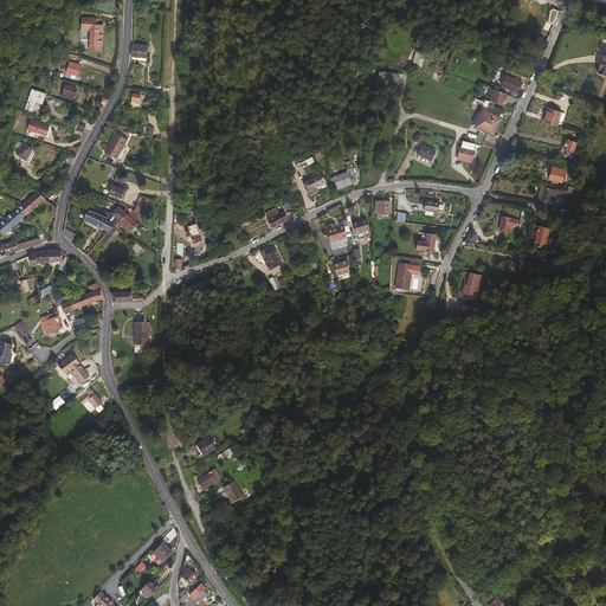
[(101,52),(103,26),(96,26),(96,19),(100,20),(100,11),(83,10),(83,18),(81,19),(81,32),(90,32),(89,51),(101,52)]
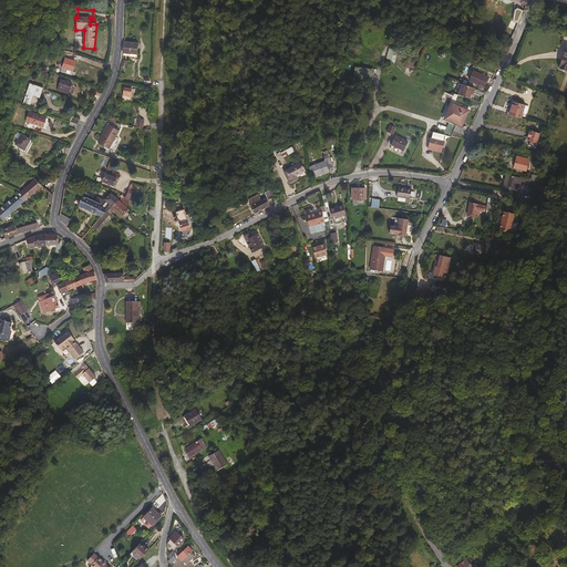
[(136,49),(137,42),(136,43),(123,42),(122,53),(137,55),(137,54),(136,53),(136,50),(137,50),(137,49),(136,49)]
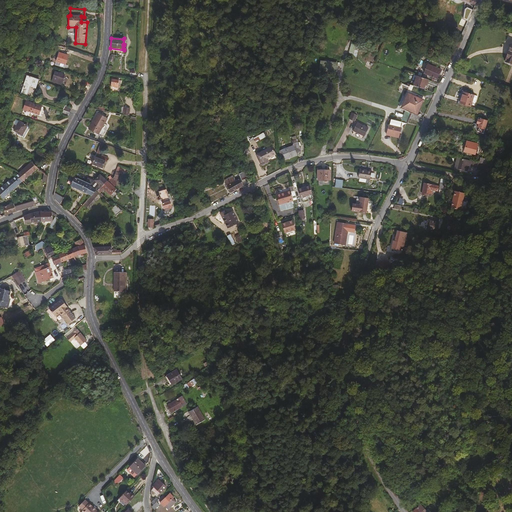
[(64,64),(67,56),(59,53),(56,62),(64,65),(64,64)]
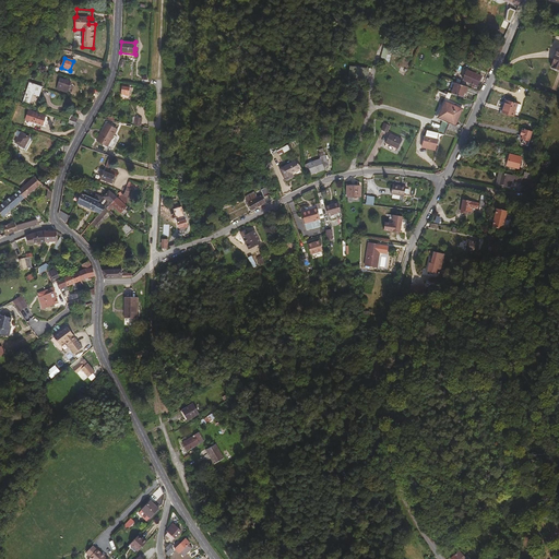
[(349,72),(361,78),(364,70),(353,66),(349,72)]
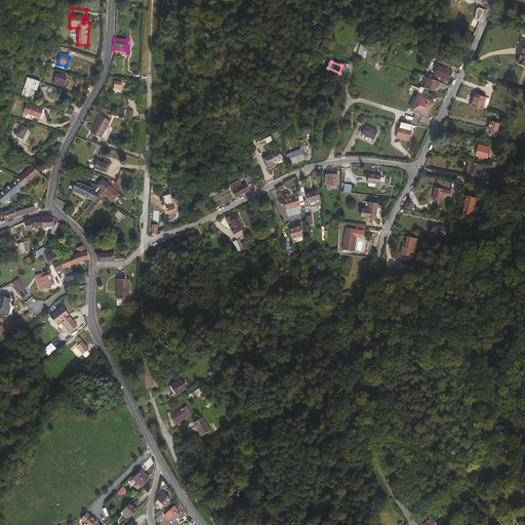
[(447,80),(451,71),(439,66),(435,74),(447,80)]
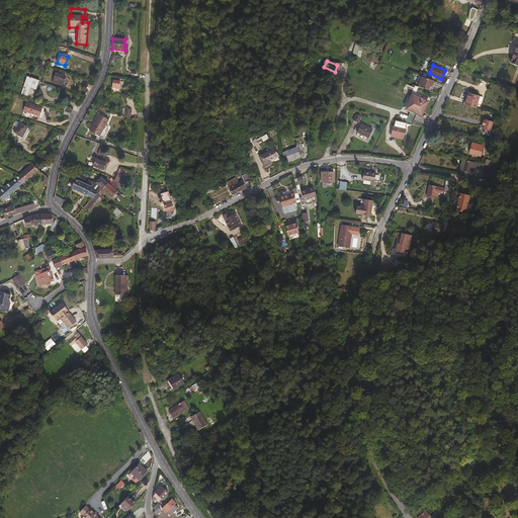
[(62,85),(65,76),(56,73),(53,82),(62,85)]
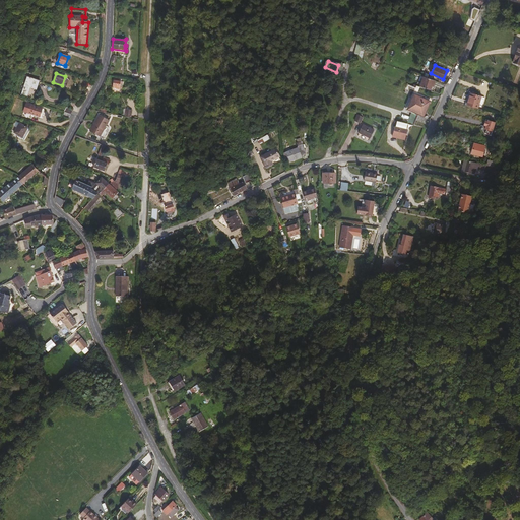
[(40,80),(25,76),(20,92),(28,95),(30,86),(37,88),(40,80)]
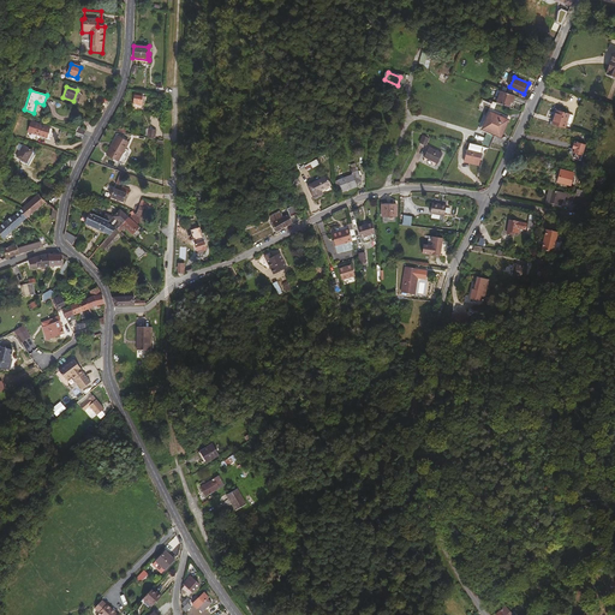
[(511,108),(514,96),(502,93),(499,105),(511,108)]
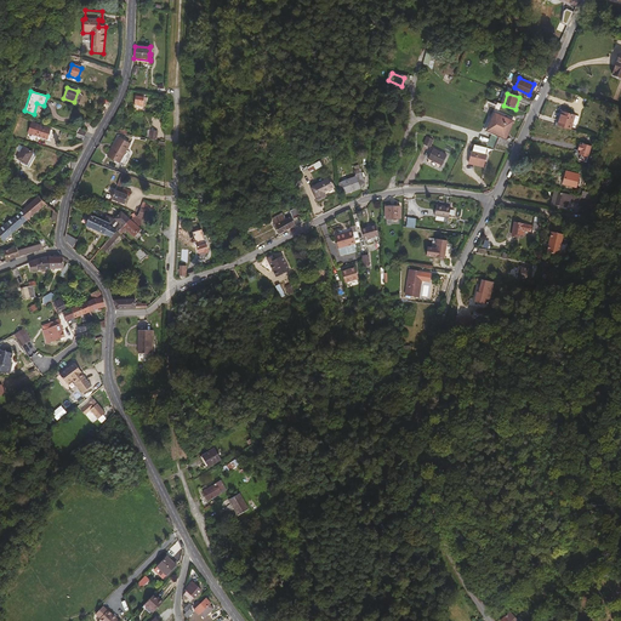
[(574,124),(576,114),(564,112),(560,126),(573,129),(574,124)]
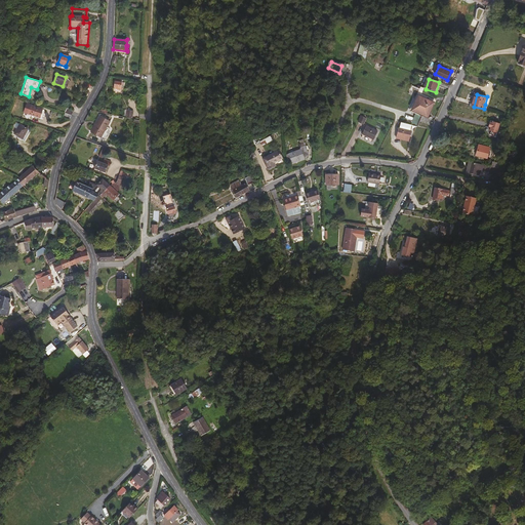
[(429,118),(435,103),(421,96),(419,102),(417,101),(415,106),(416,107),(414,111),(425,116),(419,127),(429,129),(434,119),(433,118),(432,118),(430,118),(429,118)]
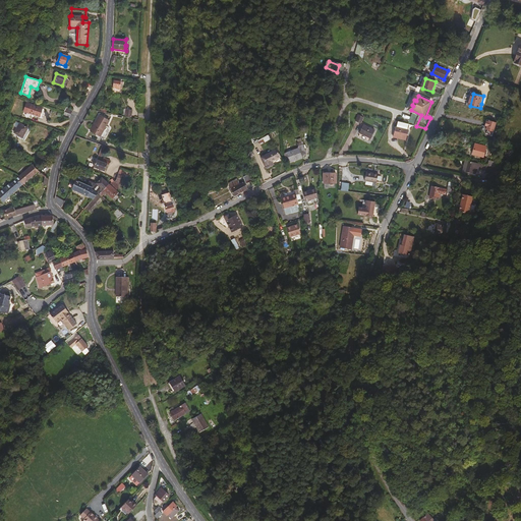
[(39,119),(42,110),(30,107),(27,116),(38,119),(39,119)]
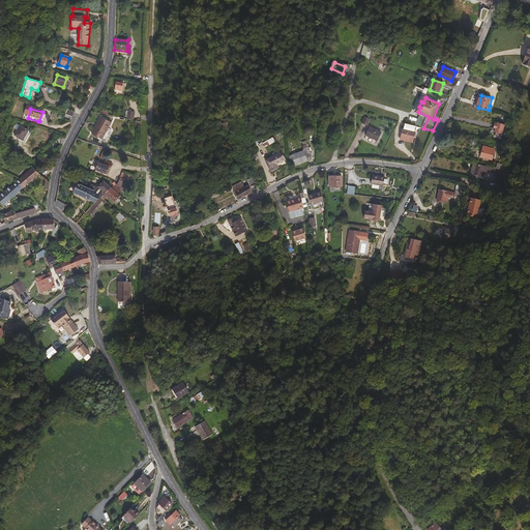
[(369,126),(372,120),(367,117),(363,123),(369,126)]
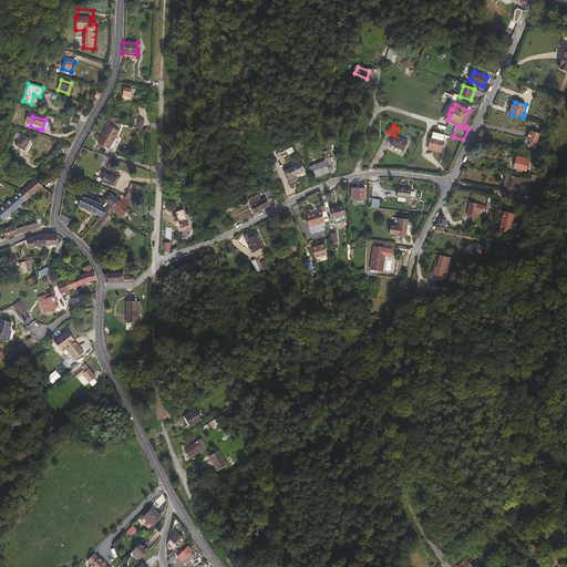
[(109,150),(116,135),(105,129),(98,143),(109,150)]
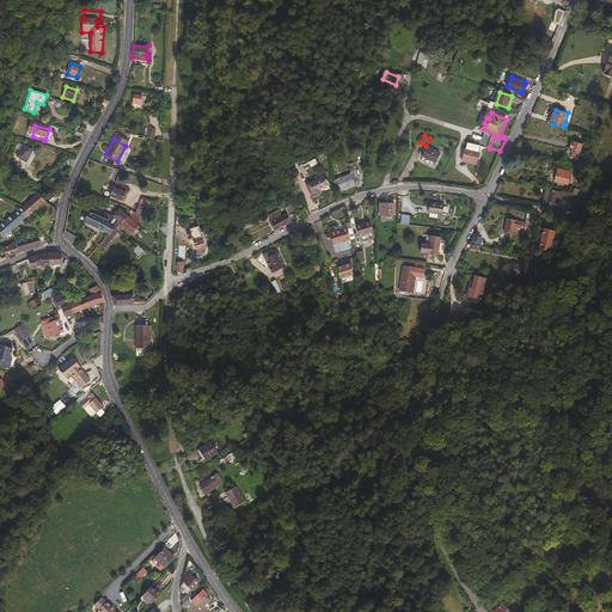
[(570,163),(574,141),(568,140),(564,155),(561,154),(560,160),(570,163)]
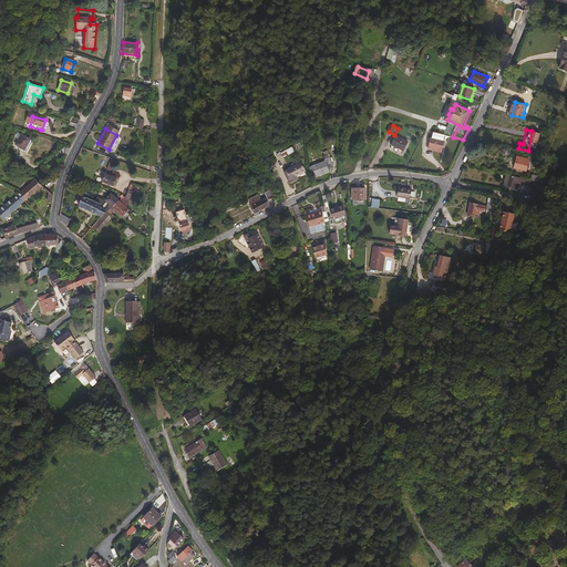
[(444,142),(445,135),(434,133),(433,138),(444,142)]
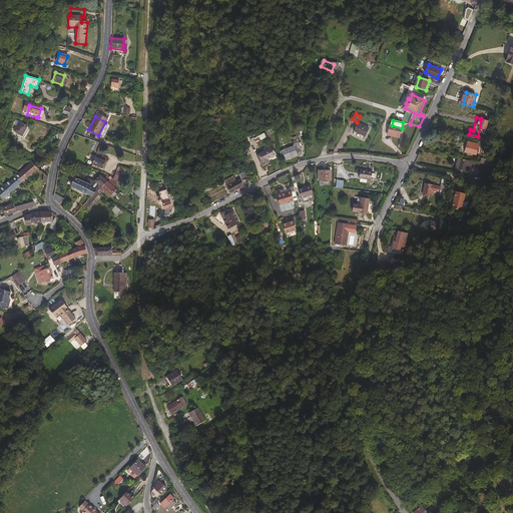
[(22,135),(27,126),(19,121),(14,131),(17,133),(22,135)]
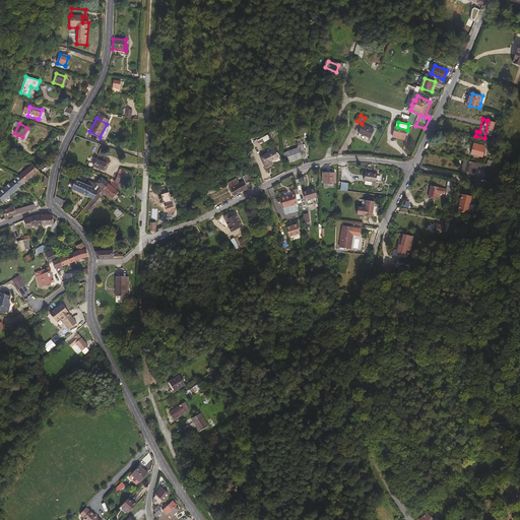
[(376,130),(365,125),(361,133),(372,138),(376,130)]
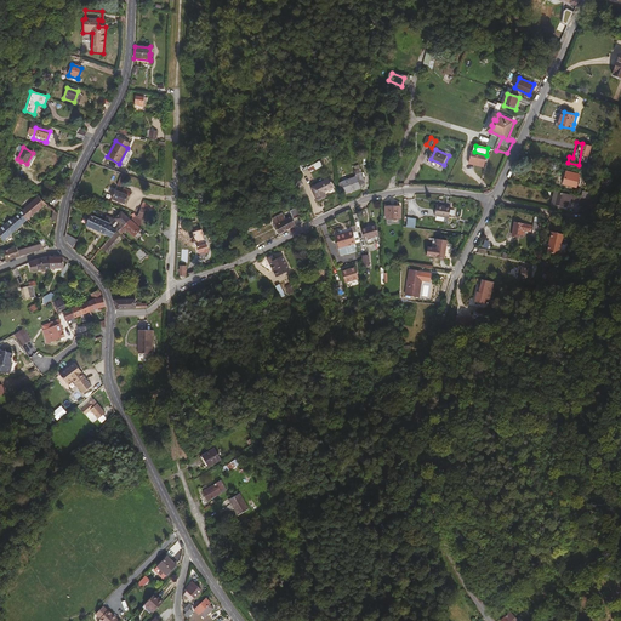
[(484,165),(486,155),(474,152),(471,161),(484,165)]
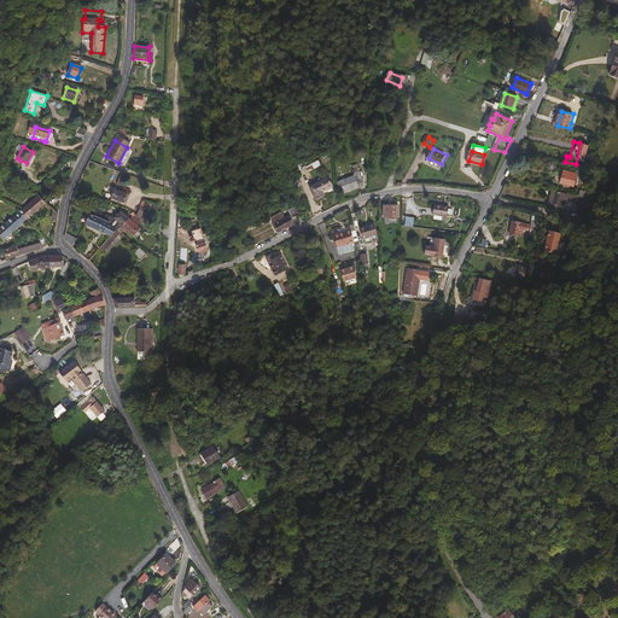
[(357,184),(363,181),(359,169),(359,170),(353,173),(354,174),(337,181),(339,188),(343,187),(344,191),(353,187),(351,184),(356,182),(357,184)]
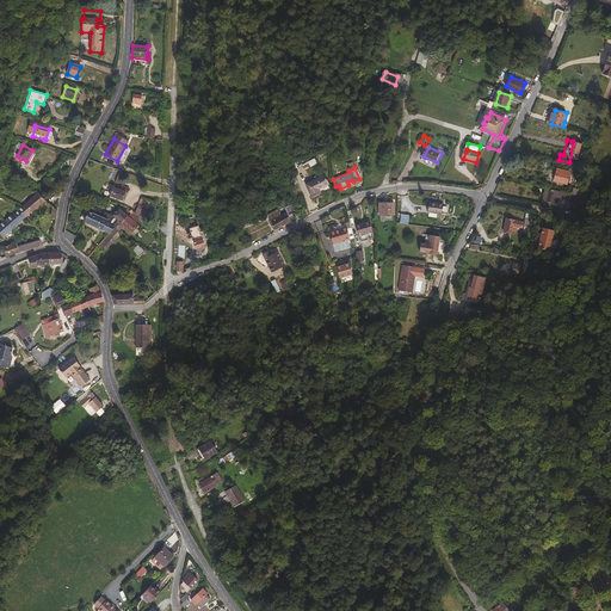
[(314,185),(325,178),(320,170),(302,179),(312,198),(319,193),(314,185)]
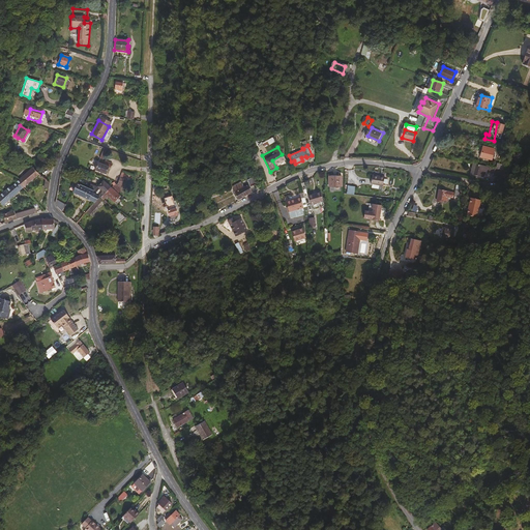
[(490,162),(493,152),(482,150),(480,158),(490,162)]
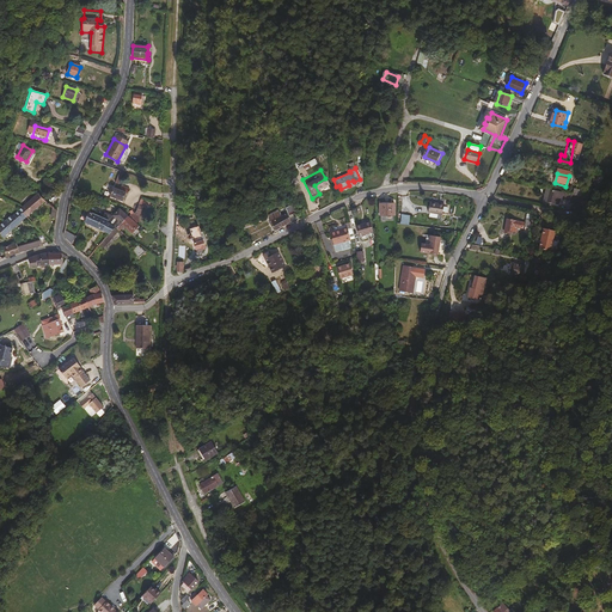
[(123,202),(127,194),(128,194),(129,189),(121,187),(120,190),(112,188),(109,196),(123,202)]
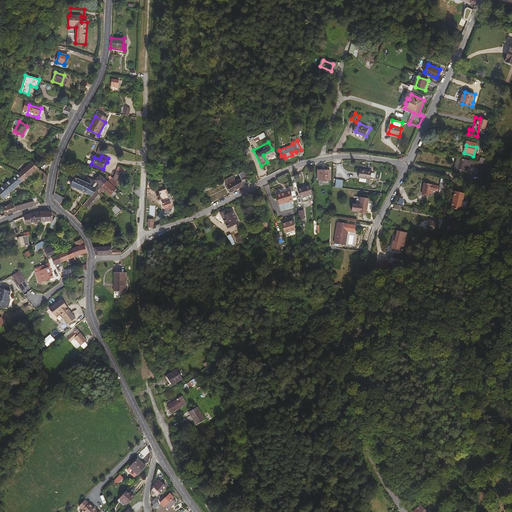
[(465,171),(466,166),(475,167),(476,163),(458,158),(456,169),(465,171)]
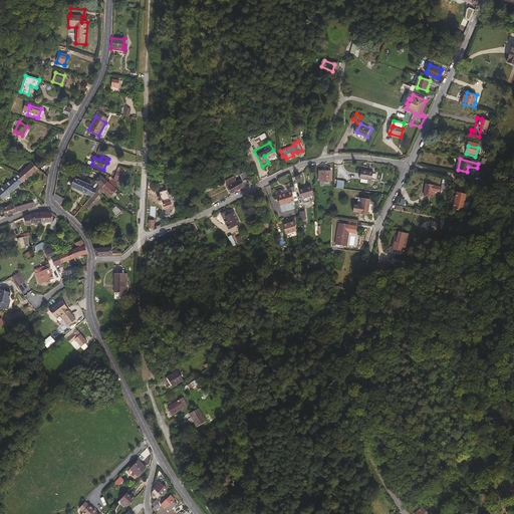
[(20,185),(38,169),(32,162),(17,175),(18,175),(14,178),(20,185)]
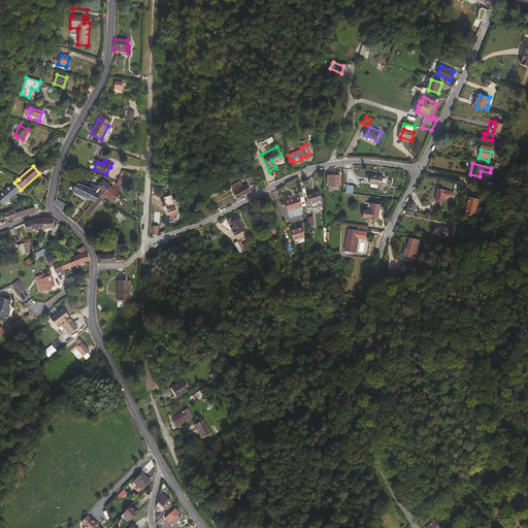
[(383,185),(384,176),(371,174),(370,184),(383,185)]
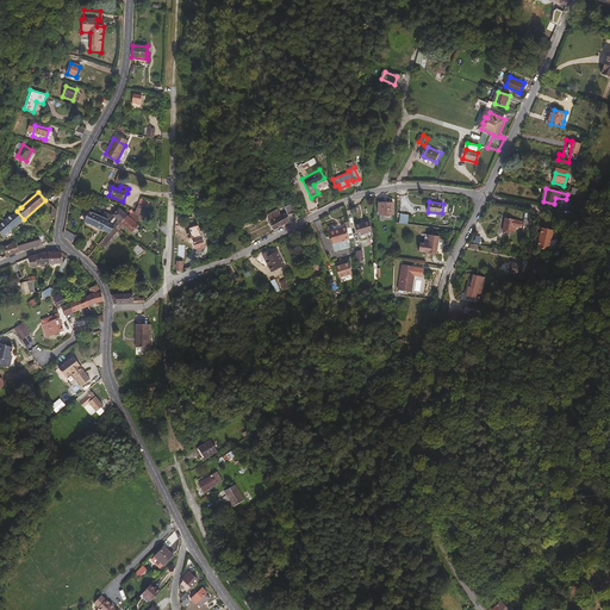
[(137,225),(142,206),(138,204),(135,211),(138,212),(137,215),(135,213),(128,216),(120,223),(116,229),(118,230),(118,231),(124,225),(136,236),(141,231),(135,226),(137,225)]
